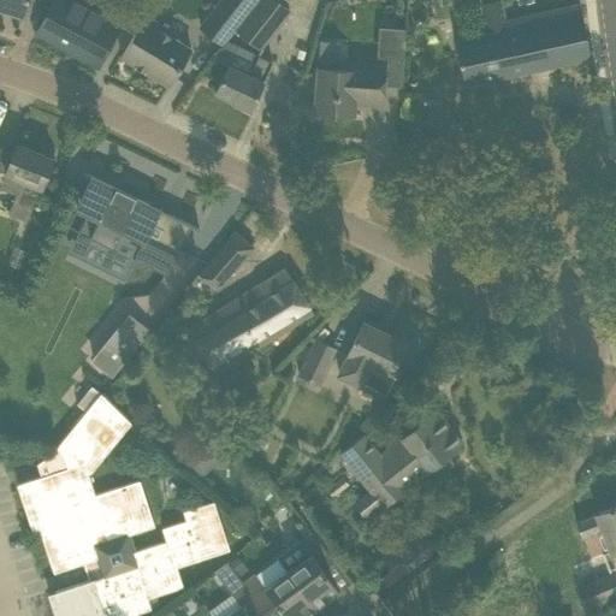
[(0,0),(0,9),(23,15),(25,0),(29,0),(34,1),(34,0),(0,0)]
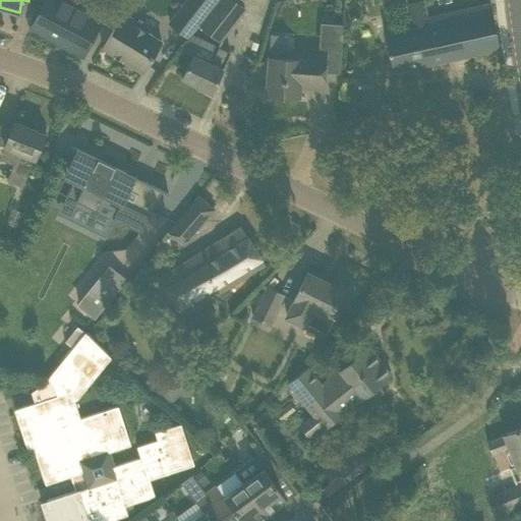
[(81,55),(92,38),(100,21),(59,0),(46,0),(32,29),(81,55)]
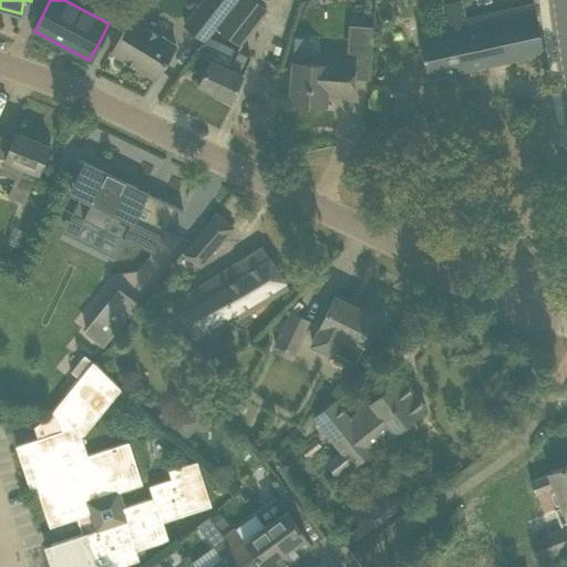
[(215,27),(217,28),(236,2),(238,0),(203,0),(185,24),(204,40),(215,27)]
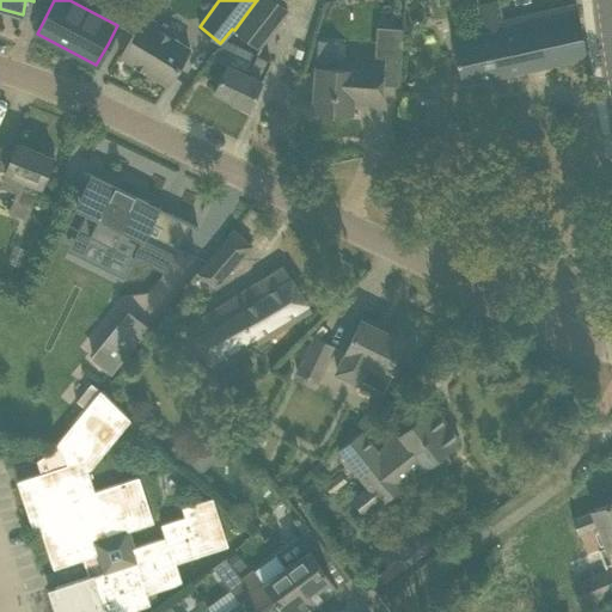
[(257,0),(255,2),(234,30),(258,48),(288,10),(283,6),(288,0),(257,0)]
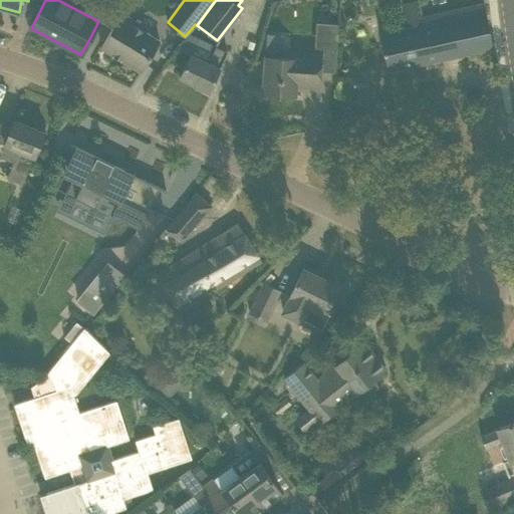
[(417,0),(402,3),(407,28),(379,34),(383,51),(388,70),(493,48),(484,3),(464,7),(422,16),(418,0),(417,0)]
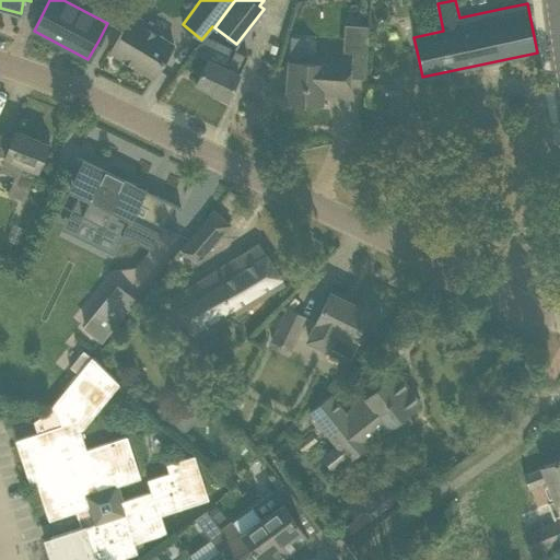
[(153,78),(174,44),(159,35),(161,32),(133,14),(111,51),(123,59),(123,60),(131,67),(132,65),(153,78)]
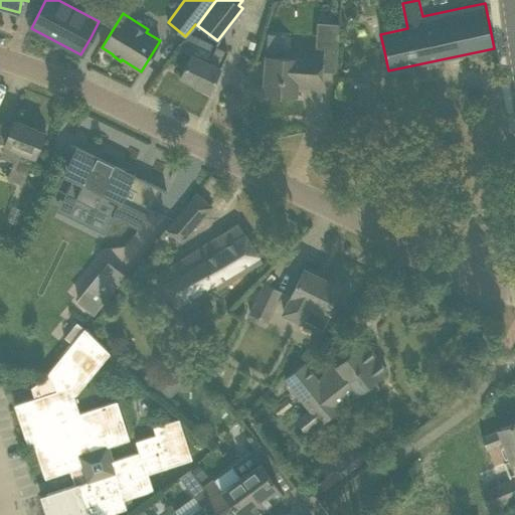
[(338,24),(317,23),(316,47),(336,48),(338,24)]
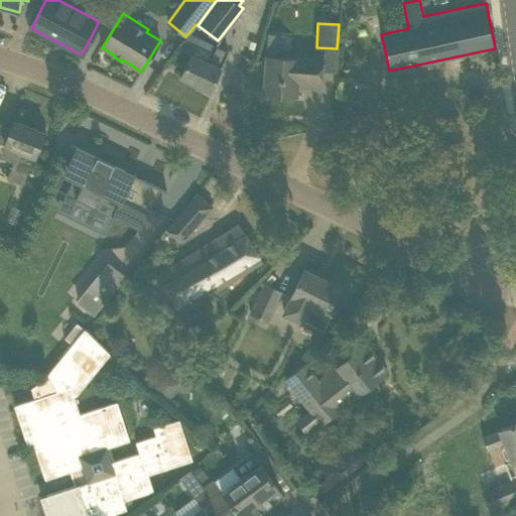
[(214,51),(197,43),(180,78),(209,91),(228,51),(216,46),(214,51)]
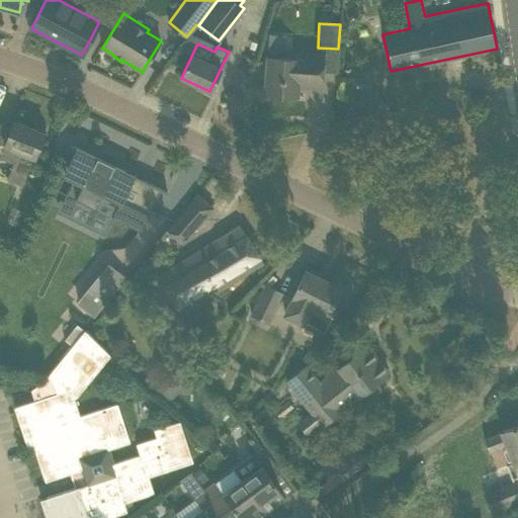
[(322,88),(324,56),(283,53),(283,58),(268,57),(265,95),(297,97),(298,86),(322,88)]
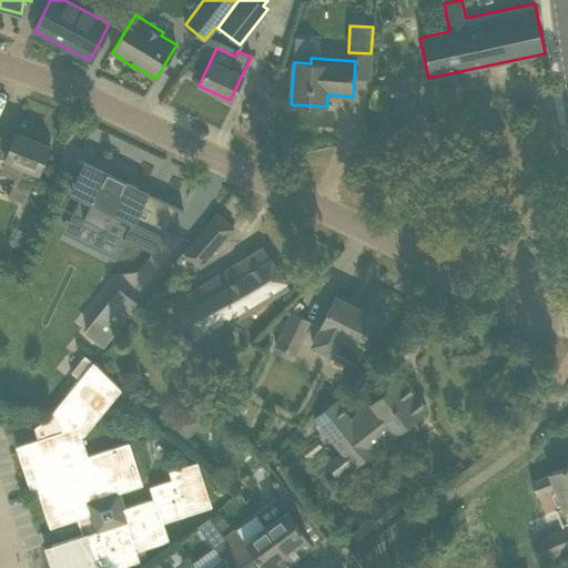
[(38,173),(49,146),(16,133),(4,160),(23,168),(11,198),(24,203),(37,172),(38,173)]
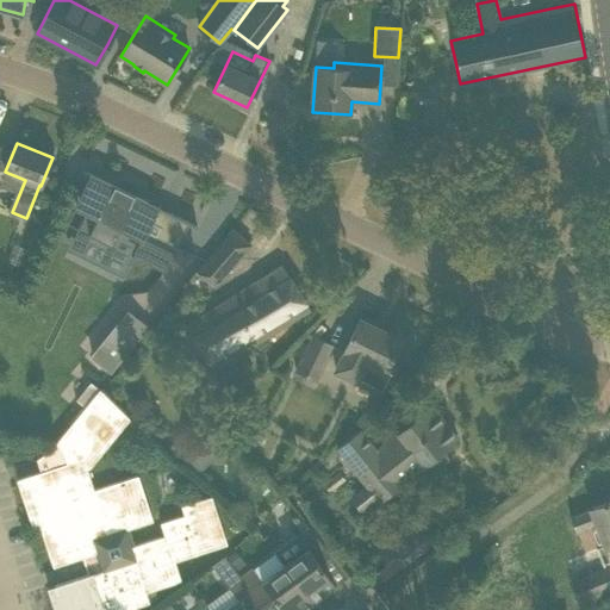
[(79,199),(78,203),(99,213),(88,234),(112,246),(120,229),(129,234),(126,238),(139,244),(142,240),(145,231),(150,223),(153,224),(160,210),(160,207),(161,206),(160,206),(159,207),(85,170),(83,172),(91,175),(79,199)]
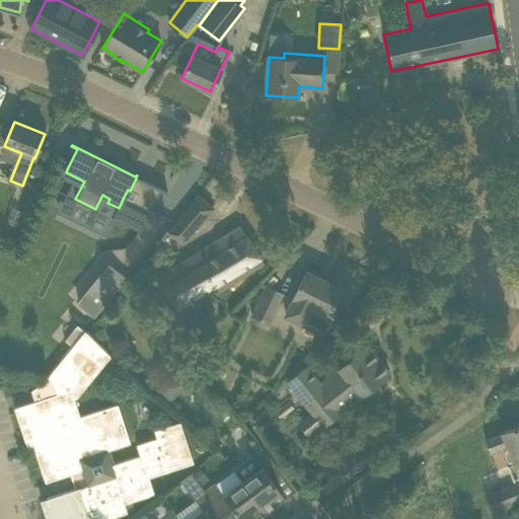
[(198,195),(175,220),(166,231),(184,245),(215,209),(198,195)]
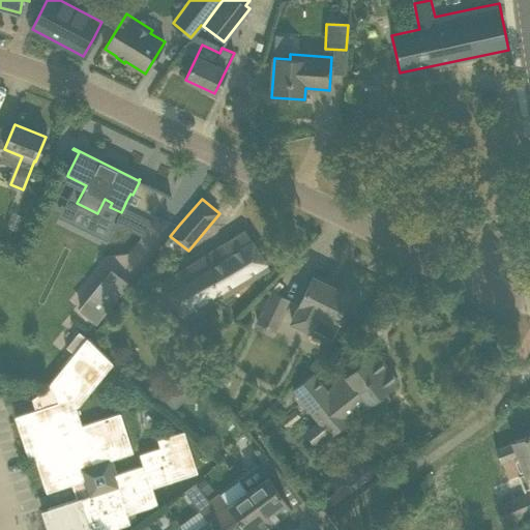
[(185,321),(252,280),(269,268),(244,231),(227,242),(162,283),(185,321)]
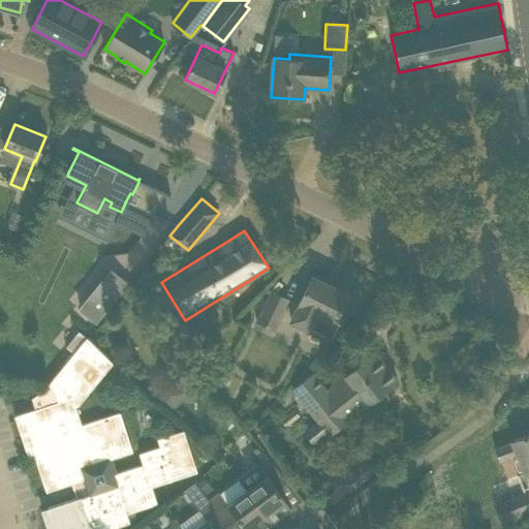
[(111,270),(80,309),(96,322),(127,283),(111,270)]
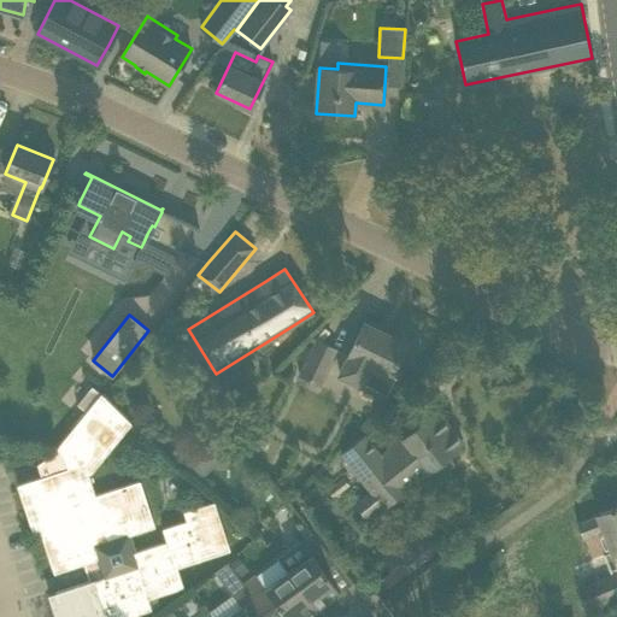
[(360,385),(360,382),(386,394),(394,377),(391,375),(406,344),(364,323),(348,356),(348,357),(340,375),(360,385)]
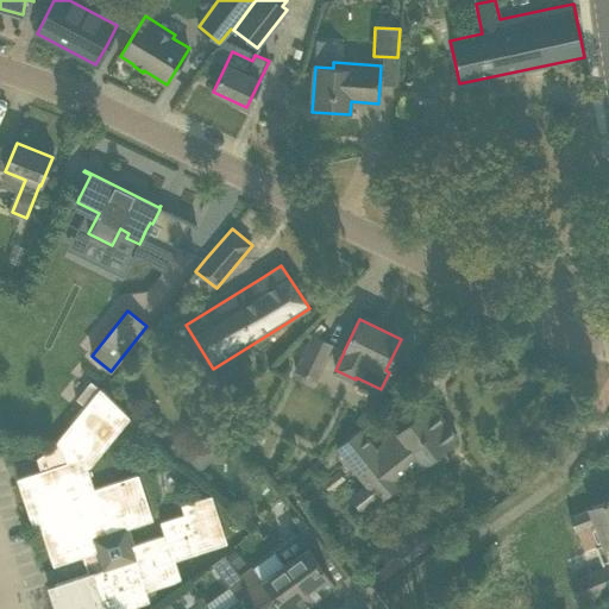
[(312,336),(295,369),(315,380),(333,346),(312,336)]
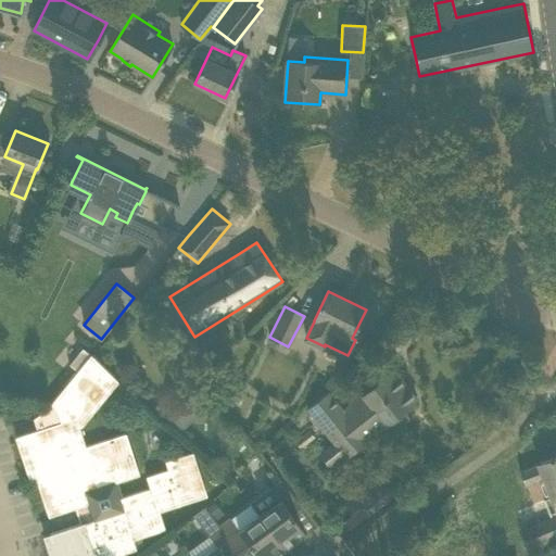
[(83,349),(68,365),(77,373),(91,355),(83,349)]
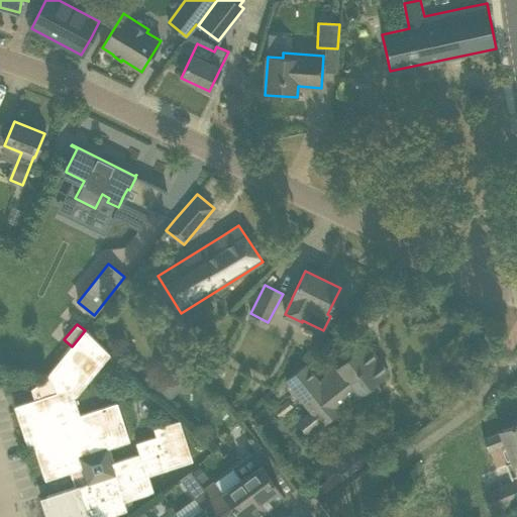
[(109,354),(85,330),(72,346),(43,381),(47,385),(50,394),(15,406),(27,444),(32,442),(45,481),(83,468),(88,483),(115,474),(111,462),(106,448),(92,453),(79,414),(74,397),(76,396),(109,354)]
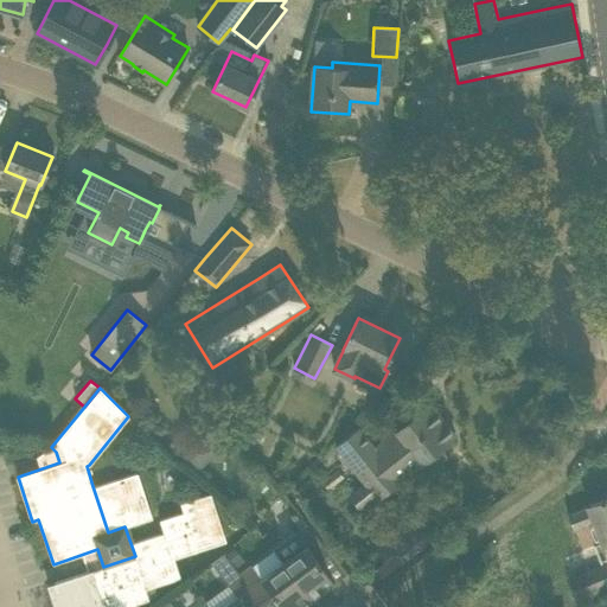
[(429,404),(411,420),(375,448),(358,427),(334,446),(350,467),(376,497),(377,498),(425,461),(430,468),(445,457),(439,449),(447,443),(446,442),(454,436),(429,404)]
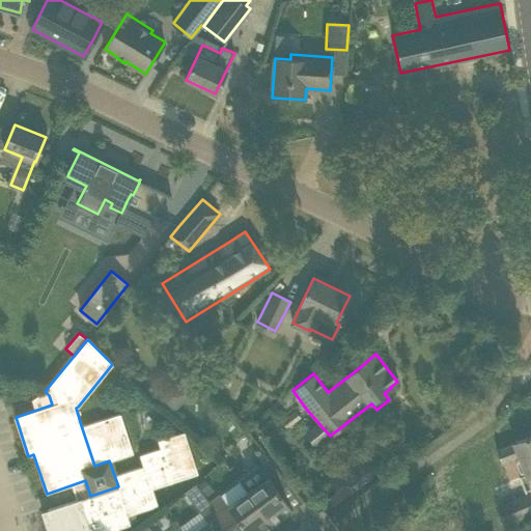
[(81,425),(94,466),(109,460),(133,453),(120,413),(81,425)]
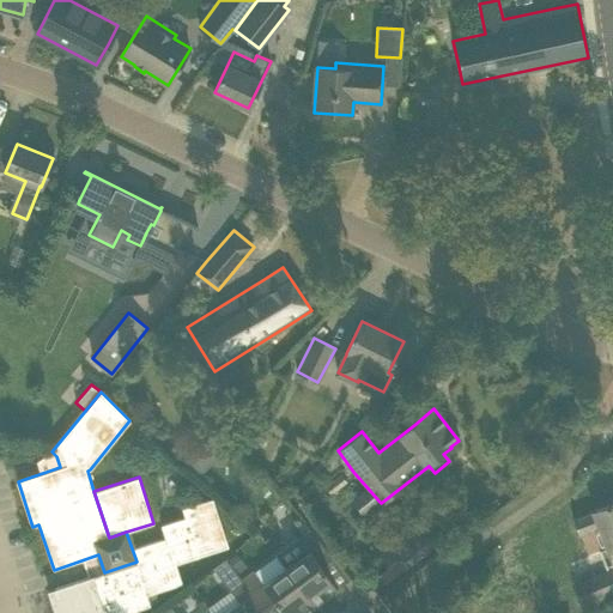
[(182,583),(176,563),(229,546),(213,498),(183,508),(186,517),(162,525),(167,538),(132,548),(137,562),(147,594),(182,583)]
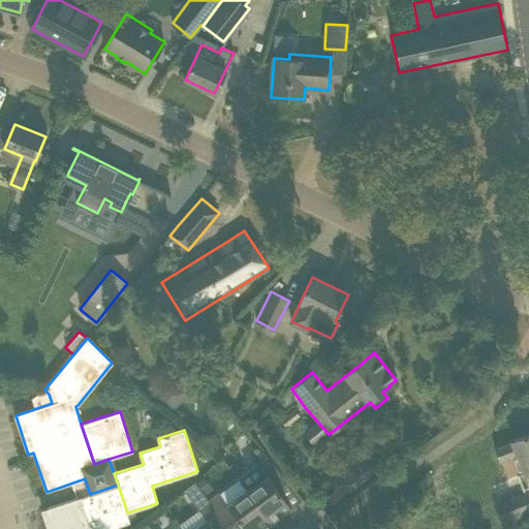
[(525,473),(528,471),(528,434),(511,441),(511,442),(495,449),(500,462),(518,455),(525,473)]
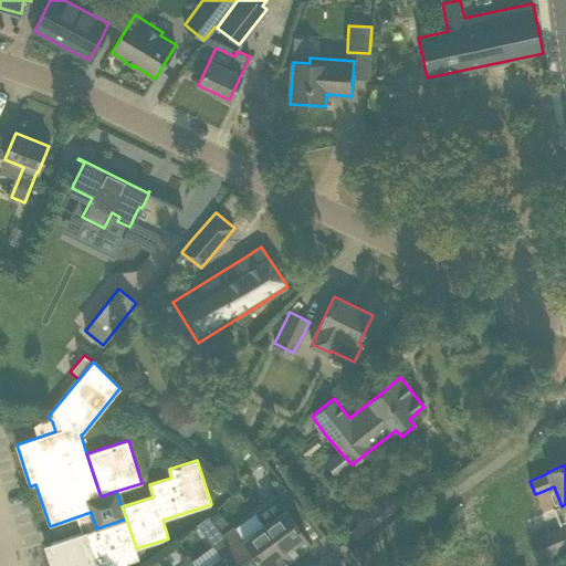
[(262,523),(290,561),(312,544),(296,523),(306,515),(285,485),(274,494),(284,507),(262,523)]
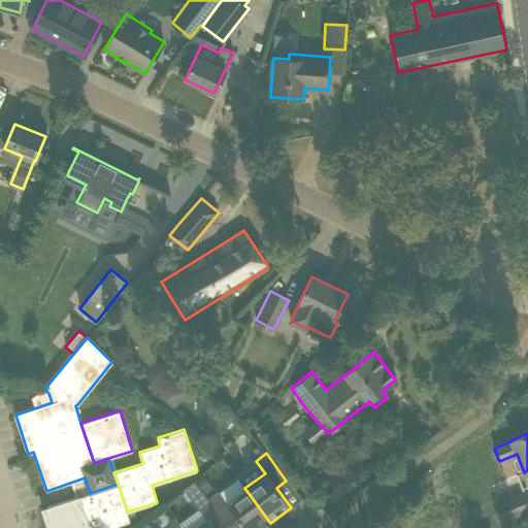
[(40,509),(45,527),(118,527),(117,525),(130,521),(127,512),(118,484),(90,493),(40,509)]
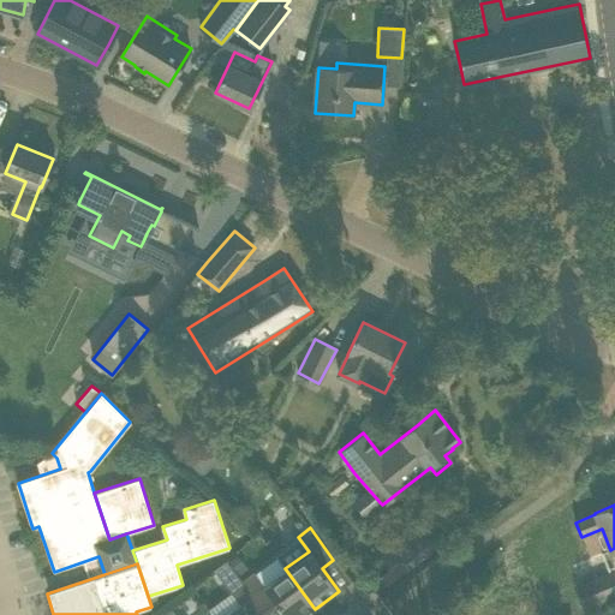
[(284,614),(306,614),(315,609),(285,568),(264,584),(254,571),(240,580),(263,611),(275,603),(284,614)]
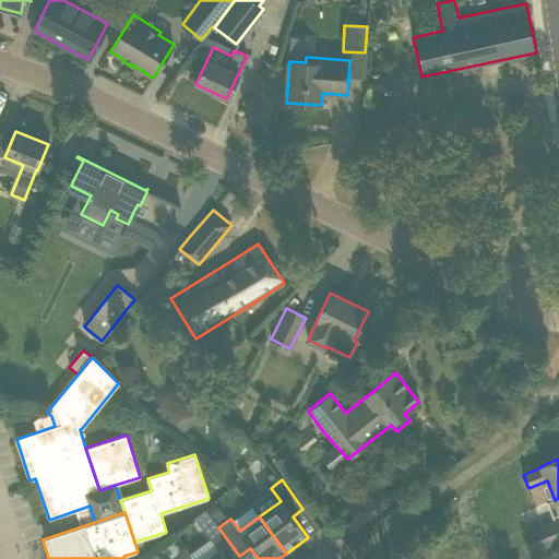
[(531,551),(558,540),(558,531),(555,521),(523,534),(531,551)]
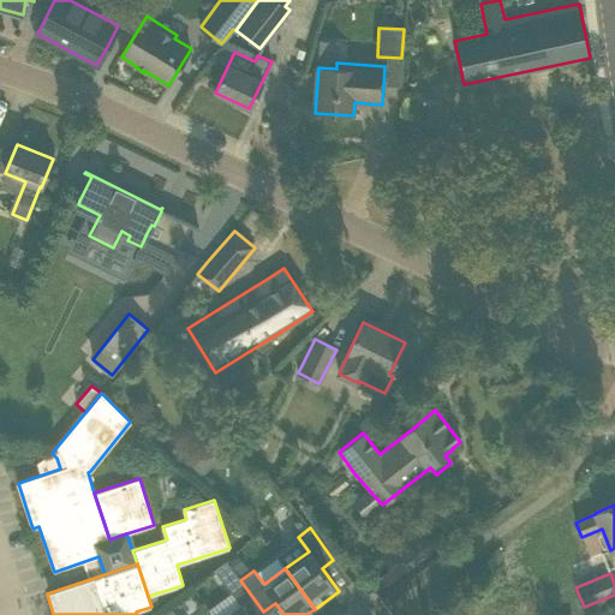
[(224,614),(258,614),(263,611),(240,580),(228,589),(239,603),(224,614)]
